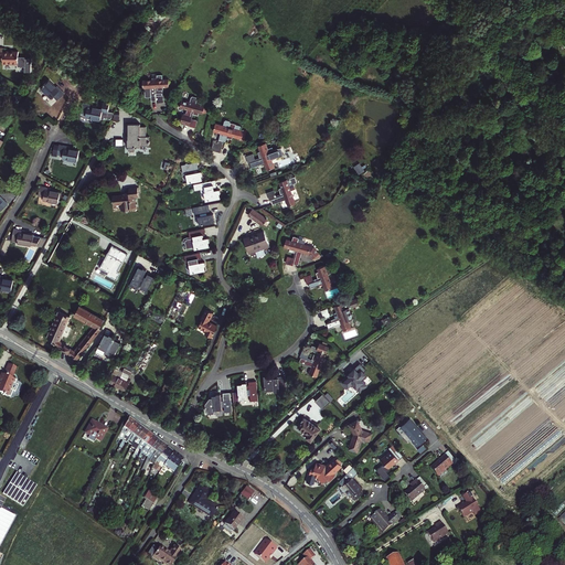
[(3,64),(19,64),(19,52),(4,51),(4,49),(0,48),(0,56),(3,57),(3,64)]
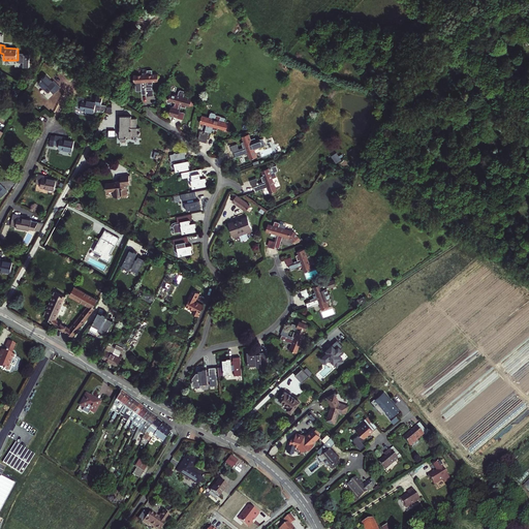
[(152,89),(152,85),(154,84),(154,82),(159,82),(158,73),(153,73),(153,69),(148,69),(148,73),(134,74),(134,83),(135,83),(135,89),(135,90),(136,91),(137,91),(138,92),(142,92),(142,95),(146,95),(146,96),(154,96),(154,89),(152,89)]
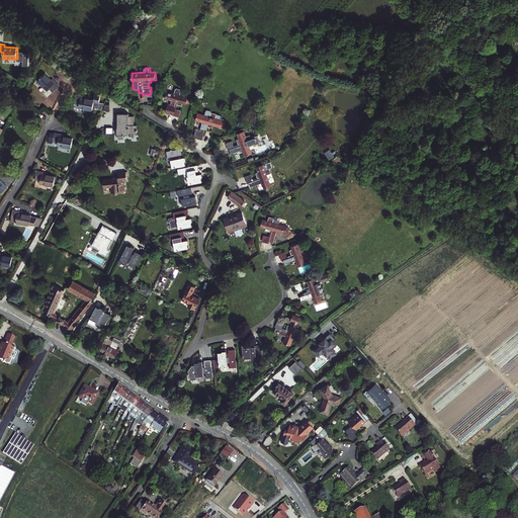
[(54,92),(60,86),(53,79),(52,80),(45,74),(37,81),(48,90),(50,88),(54,92)]
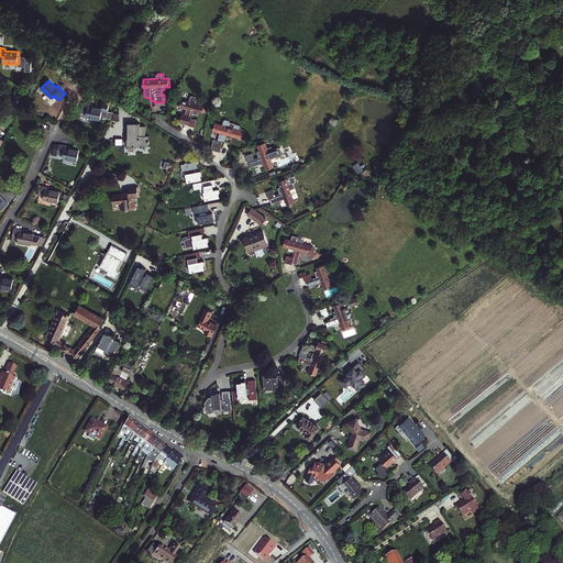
[(190,101),(181,99),(179,107),(187,109),(186,113),(183,114),(183,117),(181,118),(180,121),(181,123),(184,123),(184,122),(188,123),(191,110),(194,111),(192,113),(198,116),(199,112),(202,113),(205,105),(201,105),(202,100),(197,98),(196,102),(190,101)]
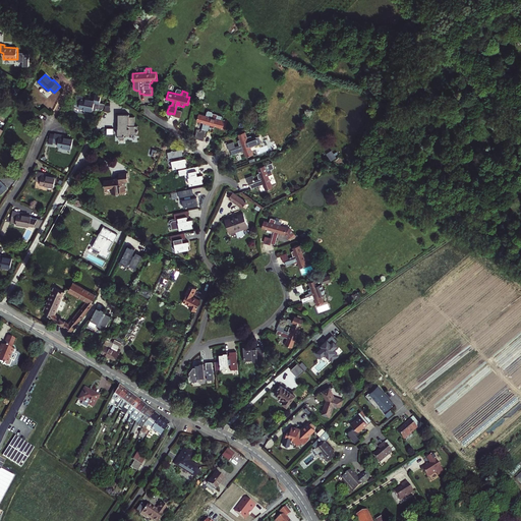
[(94,110),(102,112),(106,105),(101,104),(102,97),(101,95),(97,95),(96,101),(87,100),(87,98),(76,96),(75,104),(79,105),(79,108),(94,111),(94,110)]
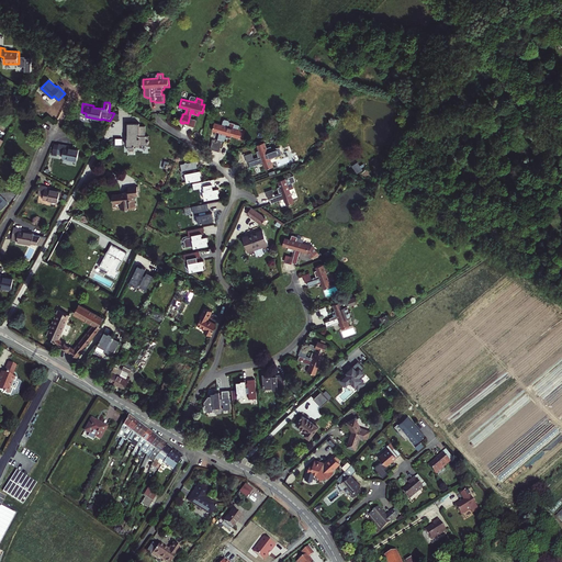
[(194,127),(197,120),(191,117),(192,113),(193,111),(191,110),(188,123),(187,125),(194,127)]
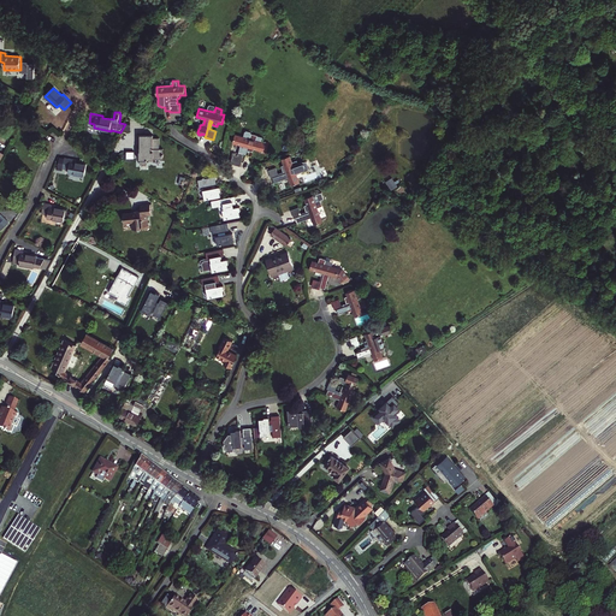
[(247,150),(254,152),(254,149),(256,149),(255,153),(261,155),(262,153),(266,154),(270,141),(264,140),(264,141),(256,140),(259,135),(253,134),(252,131),(247,130),(246,131),(244,136),(236,134),(234,143),(241,146),(240,152),(235,150),(231,160),(241,163),(242,163),(242,161),(246,147),(248,147),(247,150)]
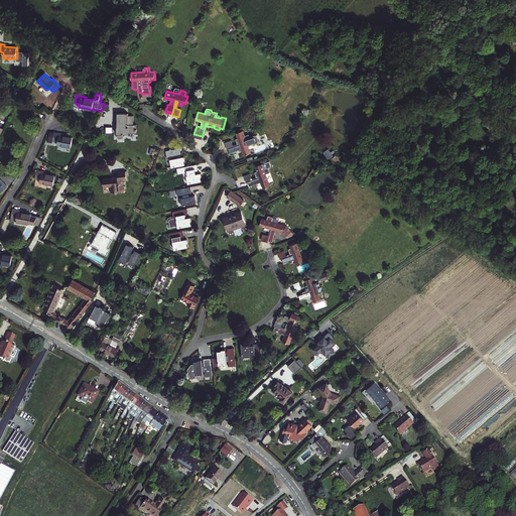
[(135,113),(116,112),(116,133),(134,133),(135,113)]
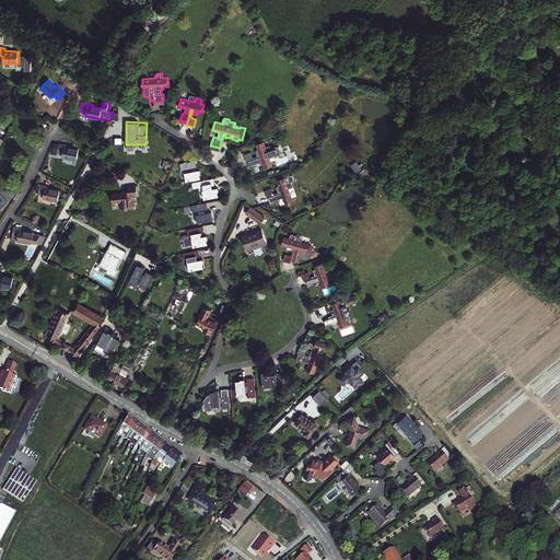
[(220,148),(228,150),(230,143),(223,141),(224,137),(225,133),(223,133),(220,147),(220,148)]
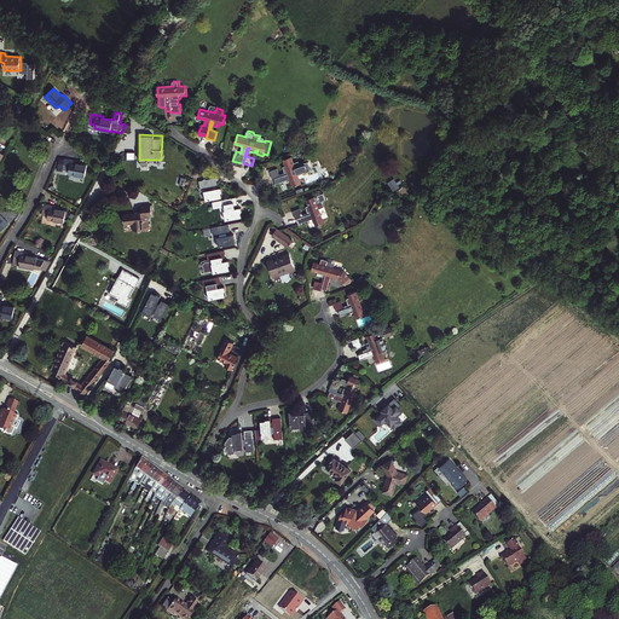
[(285,166),(283,167),(285,173),(288,172),(288,174),(275,179),(277,184),(290,179),(293,186),(302,184),(296,168),(301,167),(299,161),(294,163),(293,157),(283,160),(285,166)]
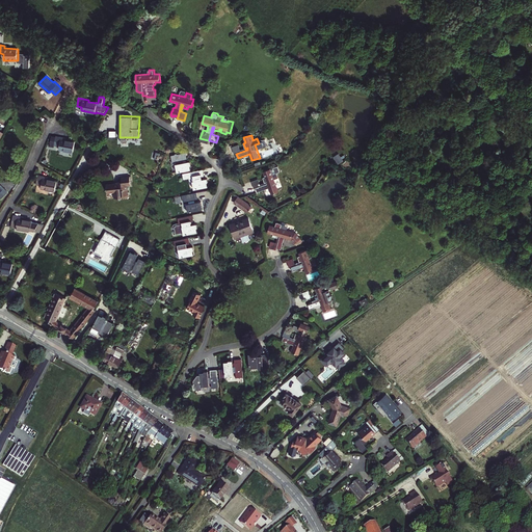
[(59,150),(74,152),(75,142),(65,140),(67,138),(56,136),(55,145),(59,147),(59,150)]
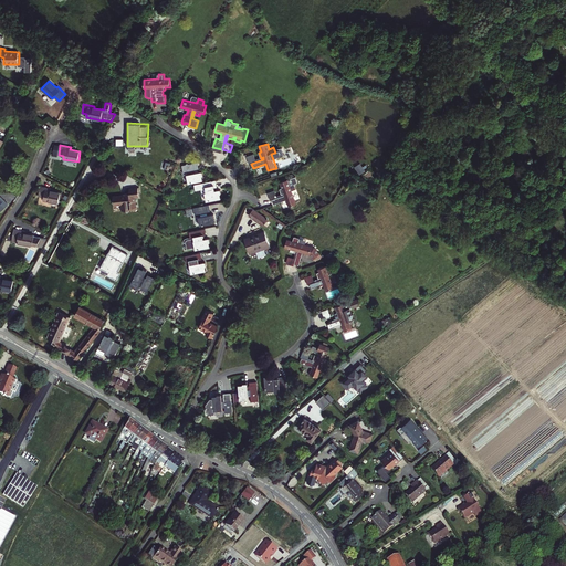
[(254,154),(247,157),(250,164),(251,164),(263,159),(263,157),(261,158),(257,159),(254,154)]
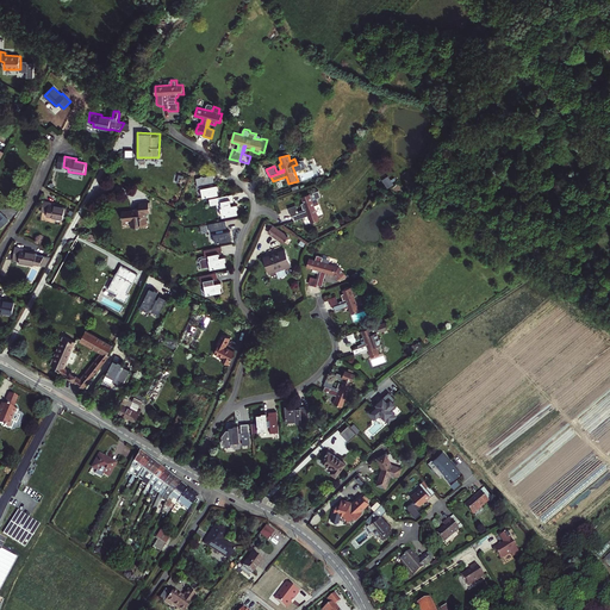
[(204,198),(212,195),(217,194),(219,194),(218,190),(219,190),(218,185),(212,186),(211,184),(215,182),(213,175),(197,179),(198,186),(205,185),(205,187),(201,188),(204,198)]
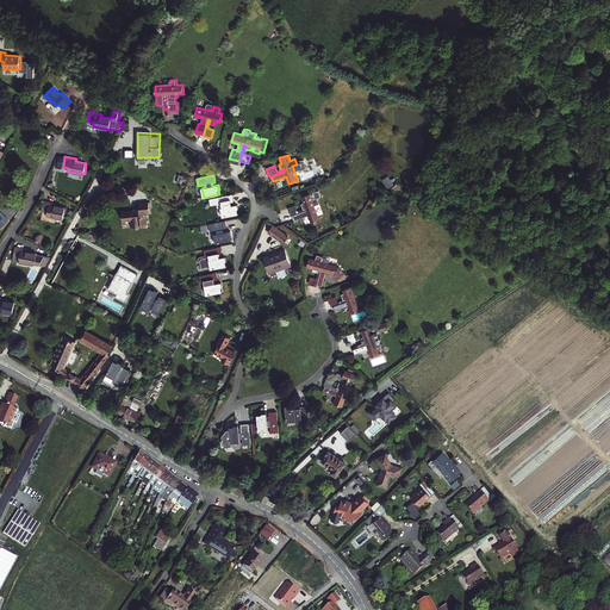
[(321,190),(302,197),(304,203),(302,204),(304,210),(306,209),(307,211),(294,216),(296,221),(309,216),(312,223),(321,221),(316,205),(319,204),(318,198),(323,195),(321,190)]
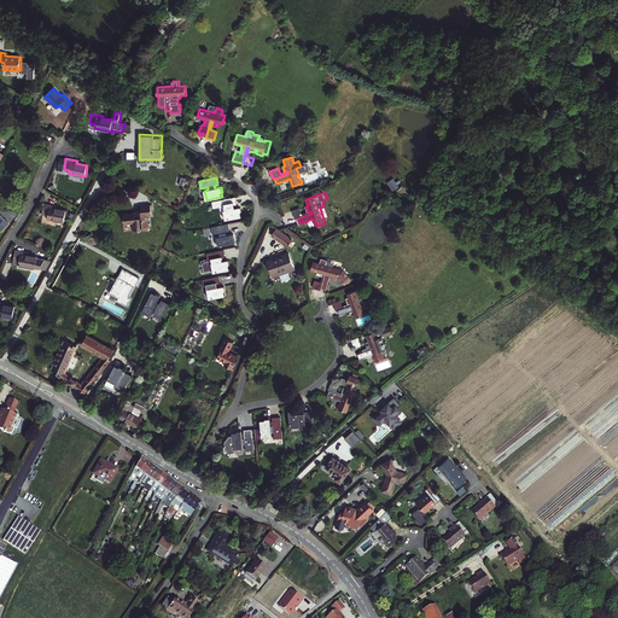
[(222,211),(223,211),(226,220),(242,216),(240,213),(242,211),(240,207),(234,209),(234,207),(238,205),(235,197),(220,200),(220,197),(215,198),(215,202),(213,202),(214,208),(220,207),(221,209),(221,210),(222,210),(222,211)]
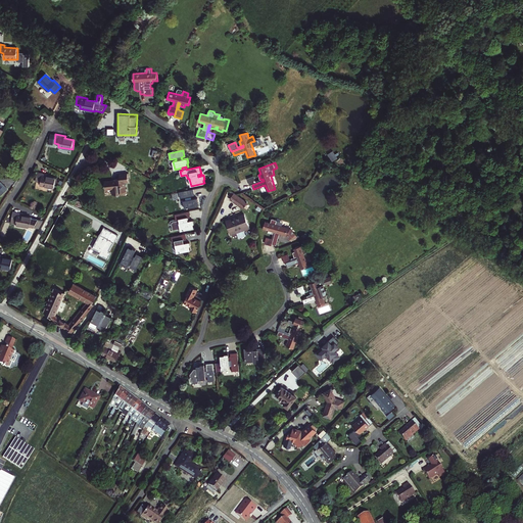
[(54,188),(56,178),(47,177),(47,175),(38,173),(36,181),(41,182),(41,185),(54,188)]
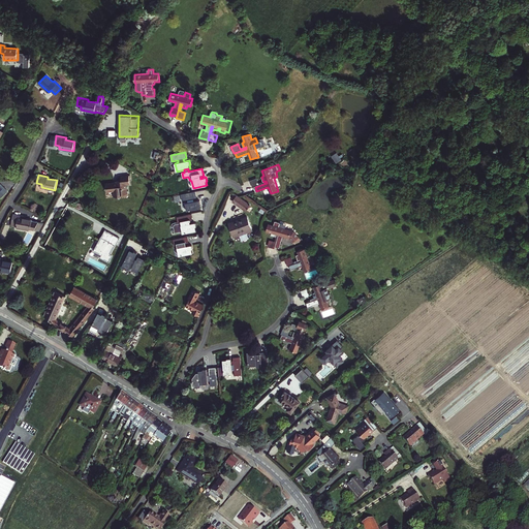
[(120,181),(118,181),(115,182),(107,183),(107,185),(106,186),(107,188),(109,190),(115,190),(116,196),(119,196),(120,197),(121,195),(125,195),(125,193),(129,193),(128,184),(132,184),(131,175),(122,176),(123,180),(123,183),(120,183),(120,181)]
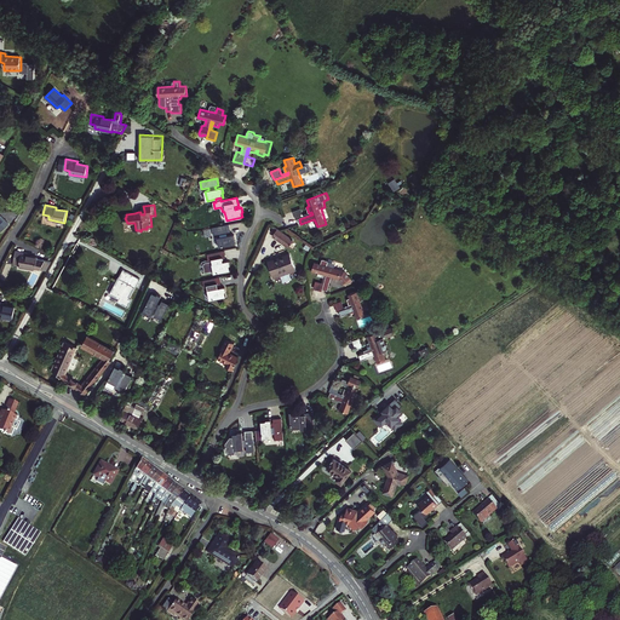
[(297,219),(299,219),(313,214),(311,212),(309,213),(304,214),(302,208),(293,212),(297,219)]
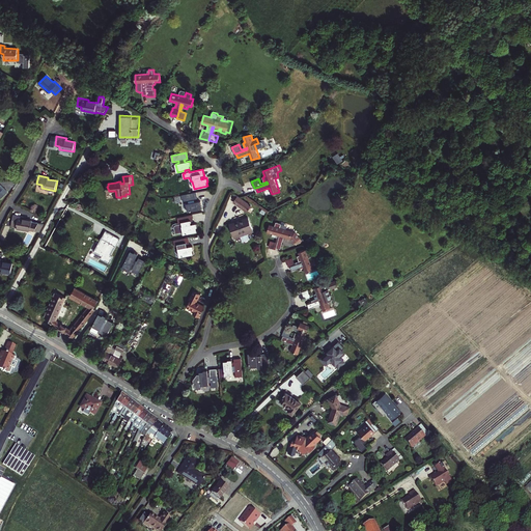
[(195,202),(195,200),(198,199),(196,192),(182,195),(184,202),(189,201),(189,203),(186,203),(188,212),(201,210),(200,205),(201,204),(201,200),(195,202)]
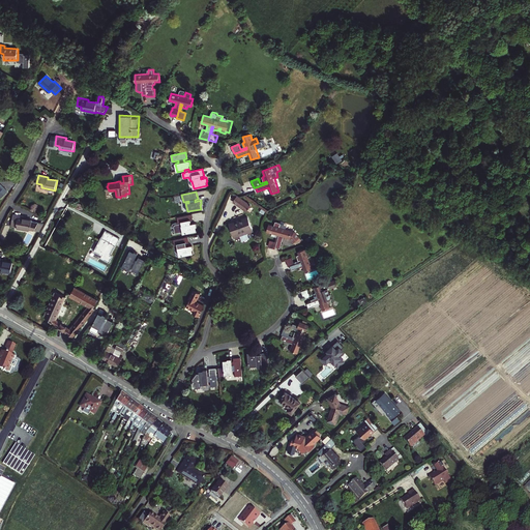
[(252,205),(235,194),(232,198),(235,200),(234,202),(247,211),(248,210),(252,205)]
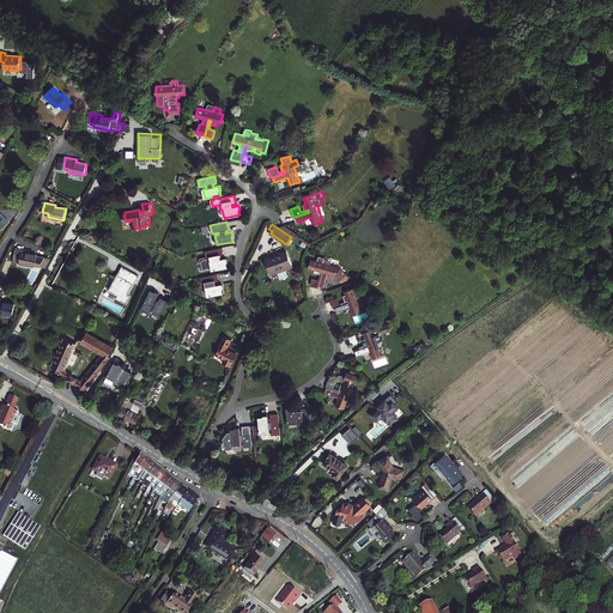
[(213,259),(213,261),(210,261),(212,271),(228,268),(226,263),(228,262),(228,258),(220,260),(220,258),(224,256),(222,248),(205,252),(207,260),(213,259)]
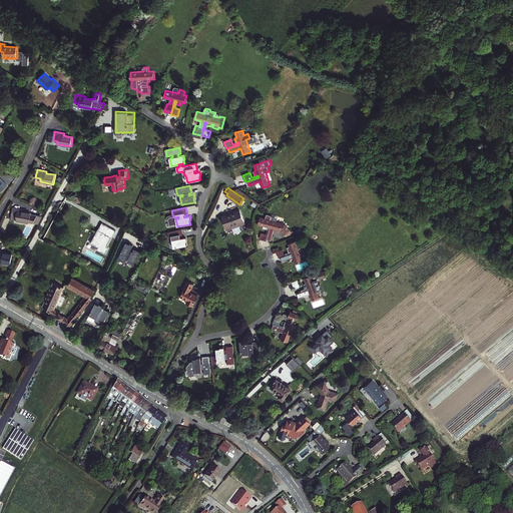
[(11,219),(29,222),(38,224),(42,216),(31,214),(31,213),(22,211),(23,209),(13,208),(11,219)]
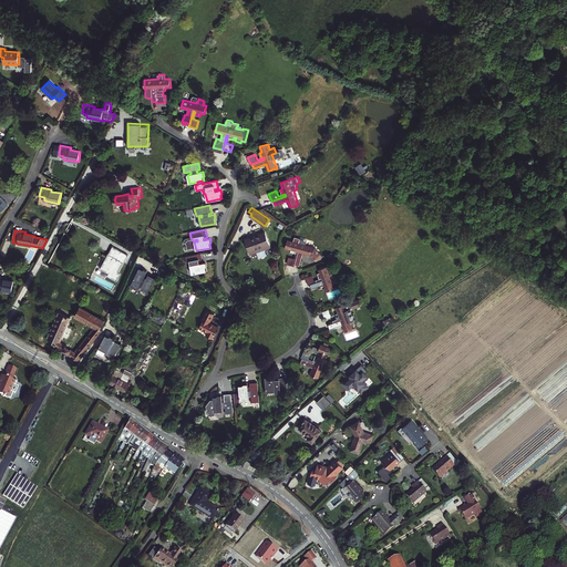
[(265,233),(246,239),(250,251),(264,246),(265,249),(270,247),(265,233)]
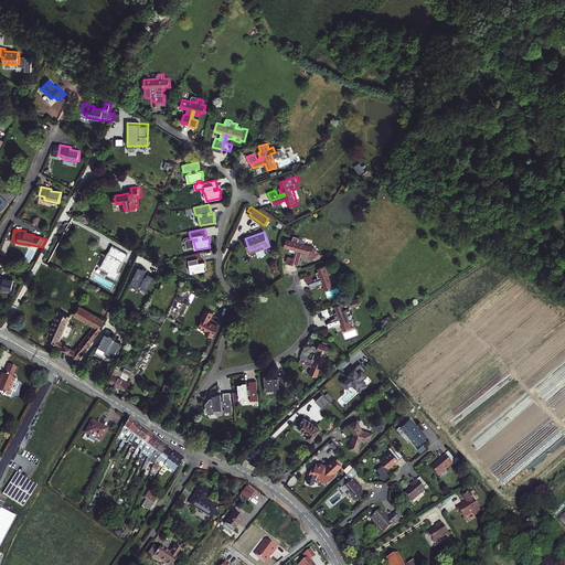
[(290,248),(289,252),(295,253),(296,251),(297,251),(294,264),(299,265),(302,252),(309,254),(313,258),(316,256),(318,258),(322,257),(313,247),(305,244),(306,238),(299,236),(299,238),(294,236),(292,241),(287,238),(285,247),(290,248)]
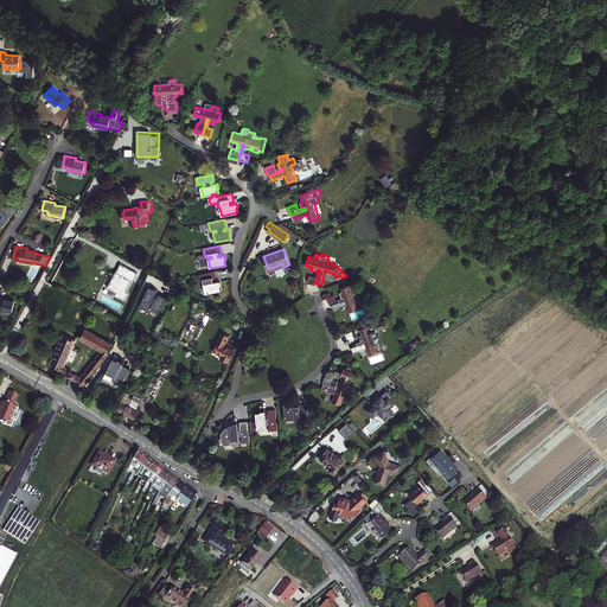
[(139,273),(121,263),(108,288),(117,292),(115,295),(126,301),(129,294),(127,292),(139,273)]
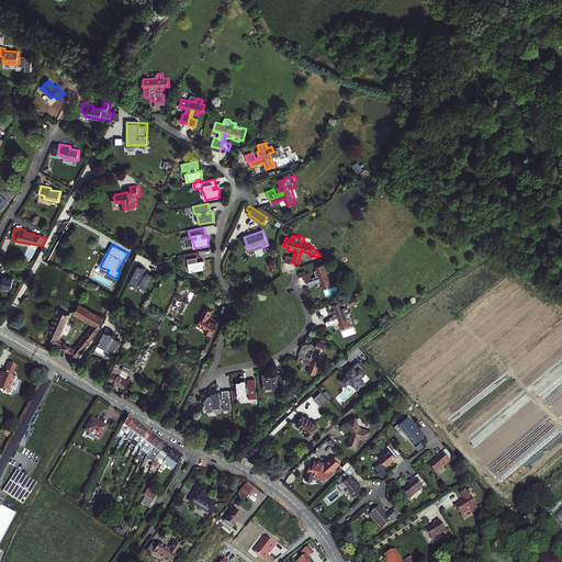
[(287,255),(284,261),(292,263),(292,262),(295,249),(294,249),(293,251),(292,256),(287,255)]
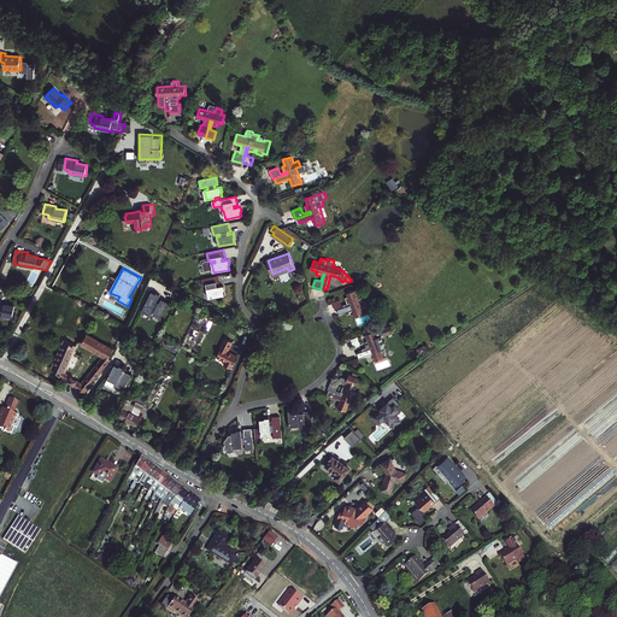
[(225,291),(224,286),(218,287),(217,285),(218,285),(221,283),(219,275),(203,278),(204,287),(207,287),(210,286),(211,288),(207,289),(210,299),(225,295),(224,291),(225,291)]
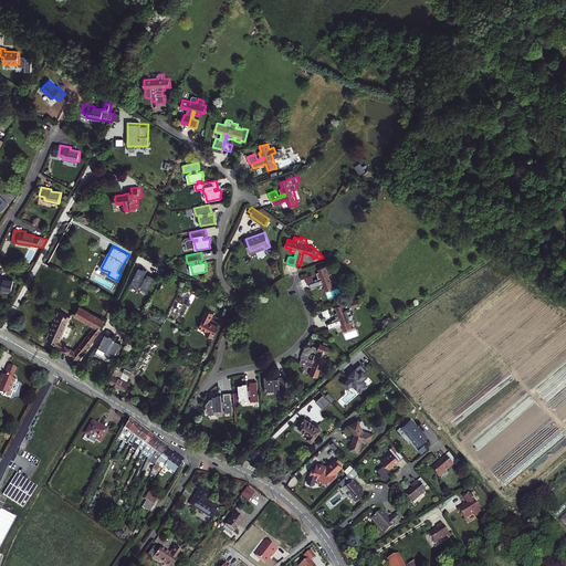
[(335,289),(329,274),(334,273),(332,268),(328,269),(327,265),(318,269),(320,272),(317,273),(320,279),(322,278),(322,280),(310,284),(312,289),(324,284),(326,292),(335,289)]
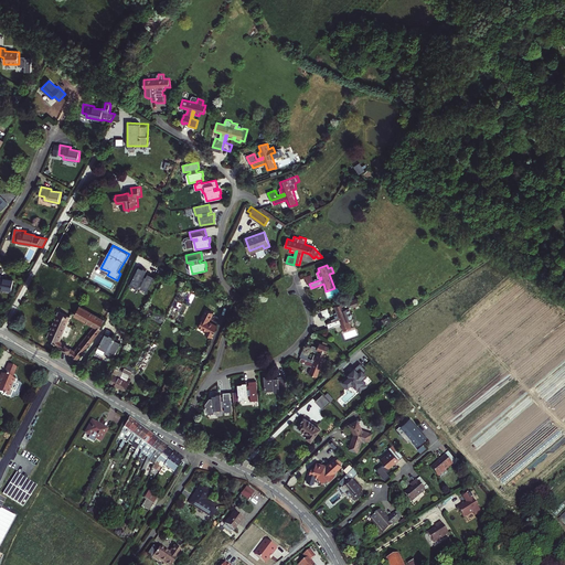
[(147,276),(145,275),(147,270),(148,269),(144,268),(139,267),(132,280),(140,284),(141,281),(144,283),(141,287),(148,290),(155,276),(148,273),(147,276)]
